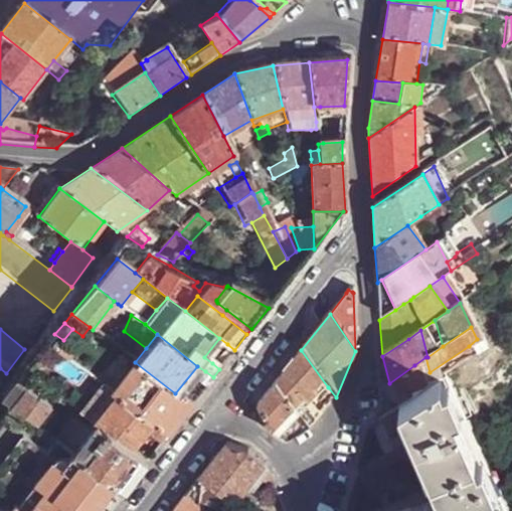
[(469,346),(474,355),(481,349),(477,339),(469,346)]
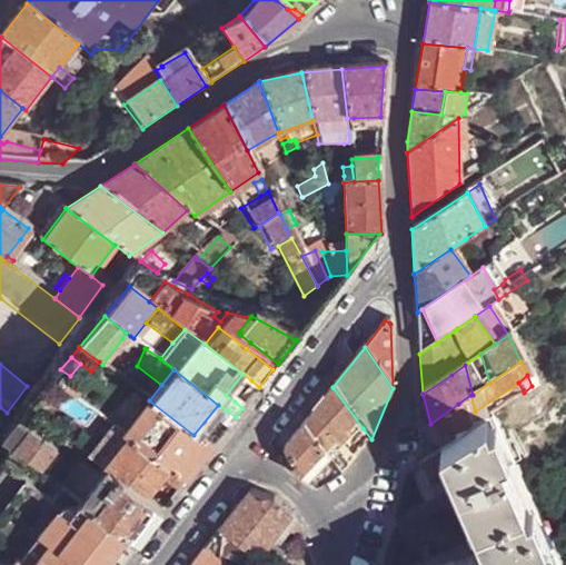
[(68,380),(61,389),(76,399),(82,390),(68,380)]
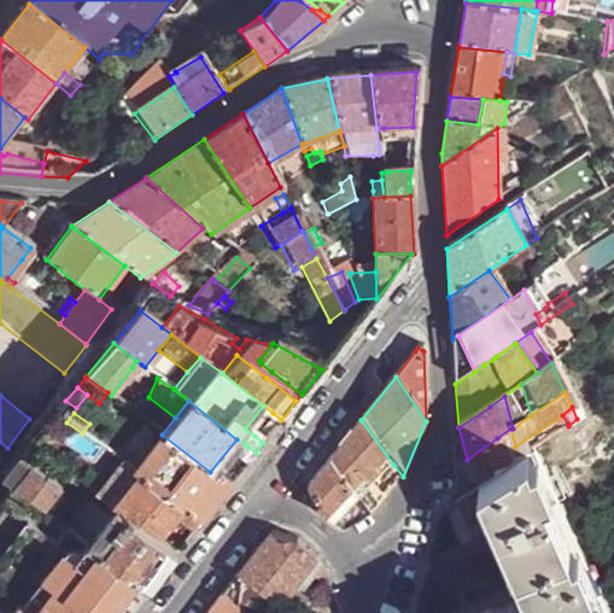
[(273,413),(255,436),(263,443),(281,420),(273,413)]
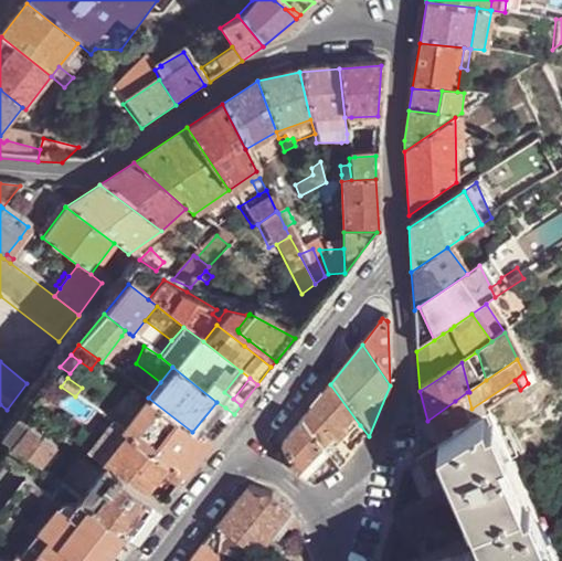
[(360,425),(330,384),(300,422),(330,462),(339,474),(345,467),(336,455),(354,434),(362,444),(369,436),(360,425)]
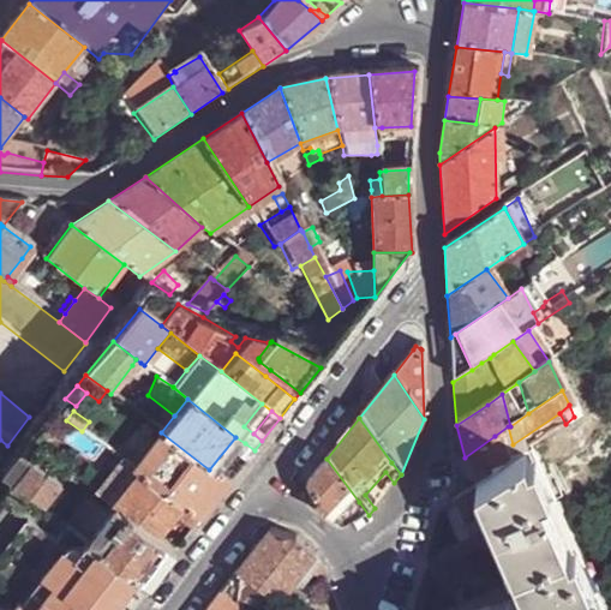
[(148,434),(154,428),(149,424),(144,431),(148,434)]
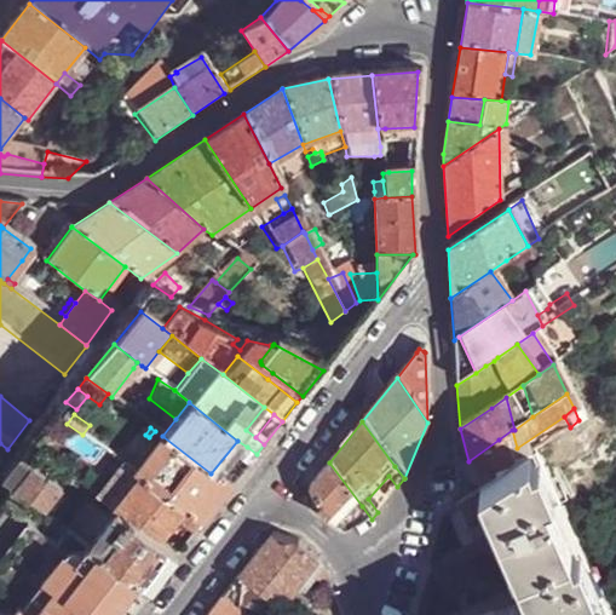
[(478,489),(508,470),(520,461),(517,448),(512,430),(499,440),(468,461),(478,489)]
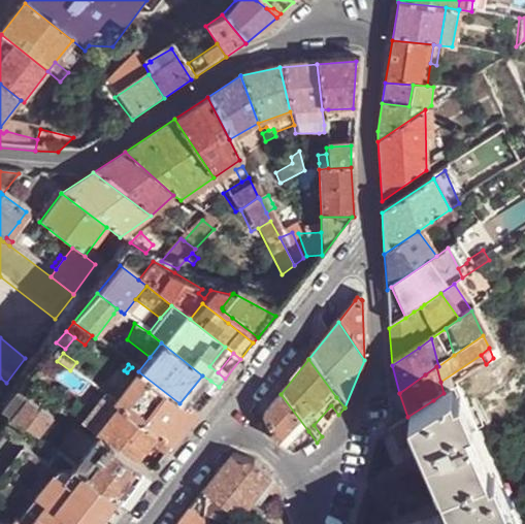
[(32,371),(24,381),(33,387),(44,396),(52,386),(32,371)]
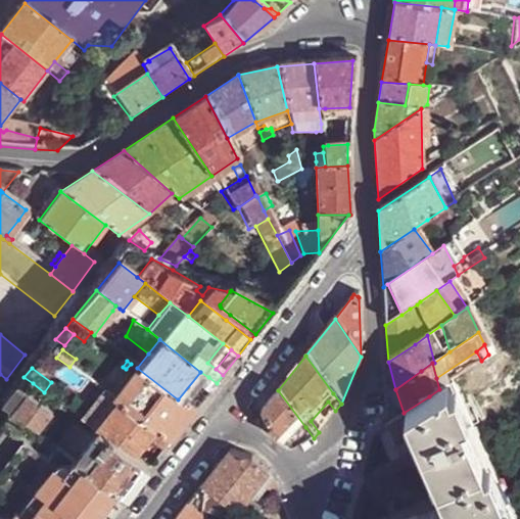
[(137,368),(112,399),(156,434),(169,443),(194,412),(178,399),(137,368)]
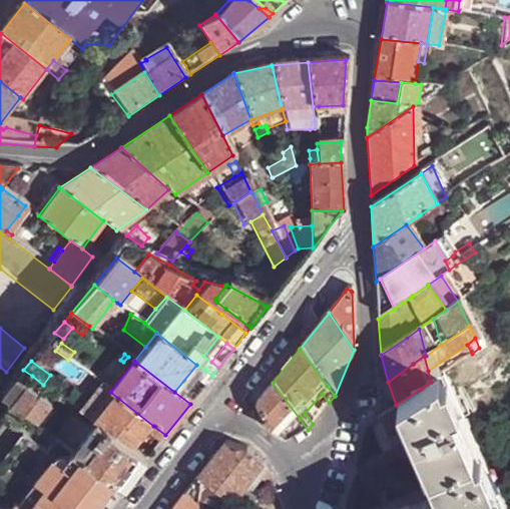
[(196,365),(174,392),(190,404),(204,387),(212,376),(204,370),(196,365)]
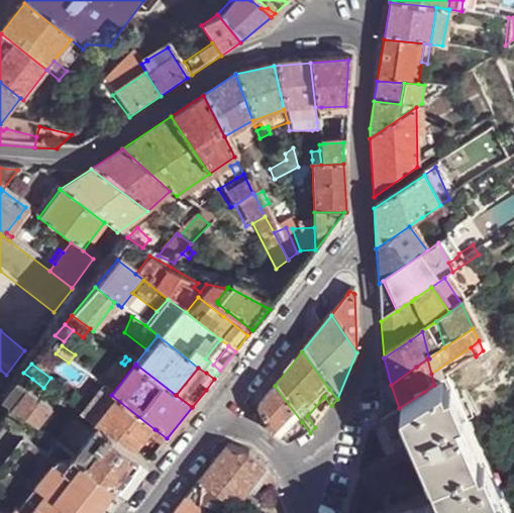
[(0,393),(9,377),(6,375),(0,370),(0,393)]
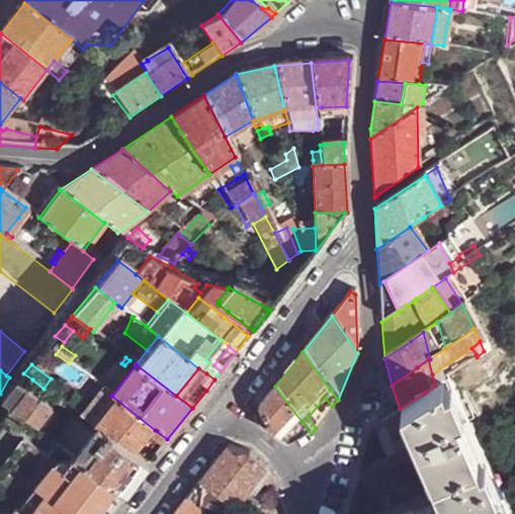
[(506,513),(443,382),(399,413),(409,436),(441,503),(417,513),(506,513)]
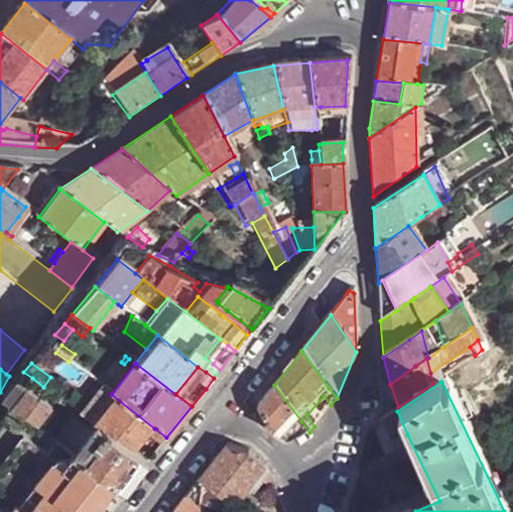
[(15,383),(2,401),(37,428),(50,410),(15,383)]
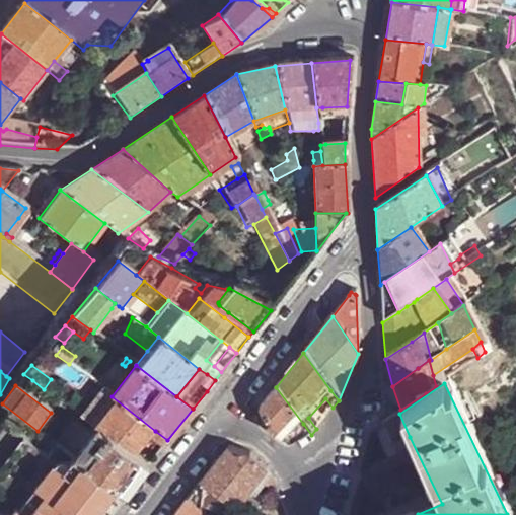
[(303,424),(276,387),(258,411),(270,437),(288,449),(300,441),(311,435),(303,424)]
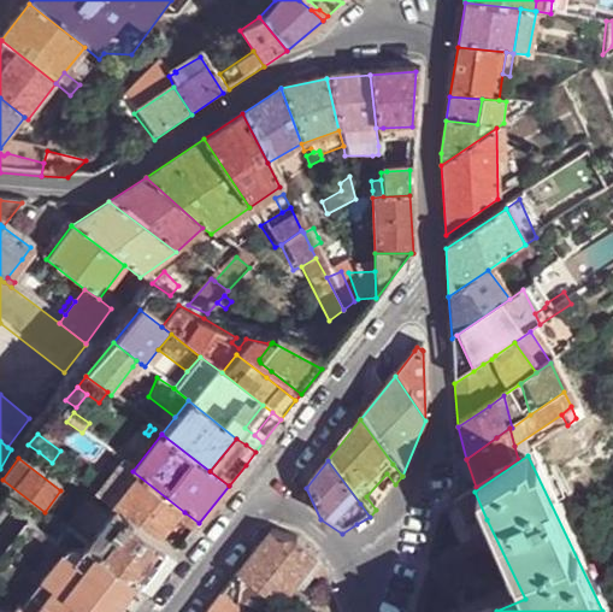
[(121,463),(95,495),(115,511),(158,545),(172,525),(188,537),(199,523),(184,512),(133,471),(121,463)]
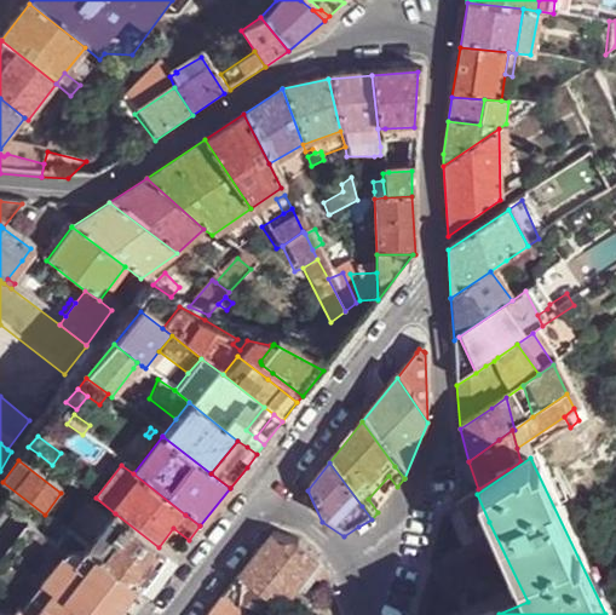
[(464,534),(489,522),(477,494),(453,511),(464,534)]
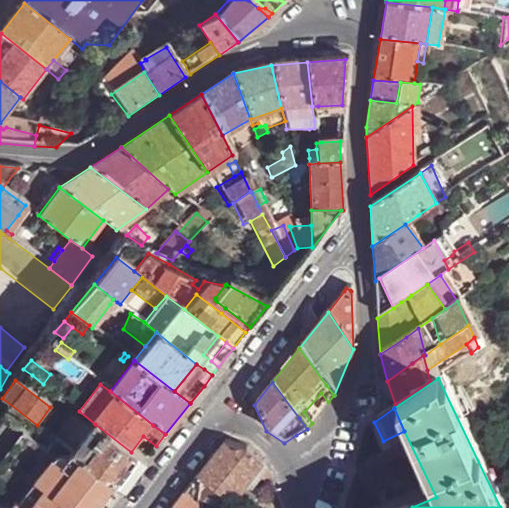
[(58,440),(73,451),(123,489),(144,462),(131,452),(95,424),(79,411),(76,409),(55,437),(58,440)]
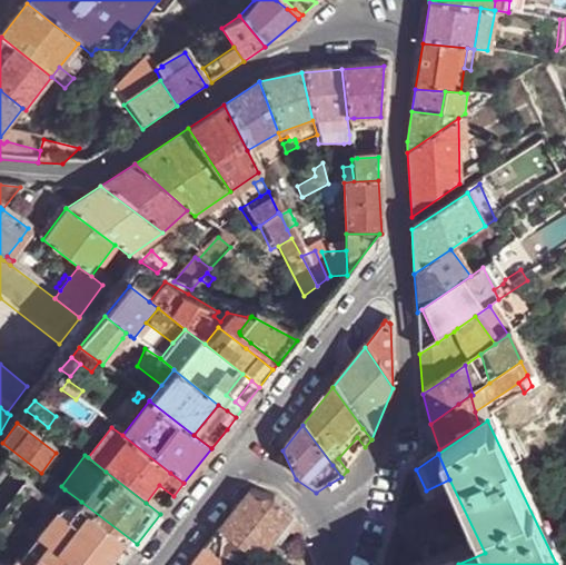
[(58,532),(59,533),(100,564),(120,564),(137,544),(81,502),(65,489),(61,486),(38,517),(41,519),(49,526),(53,529),(58,532)]
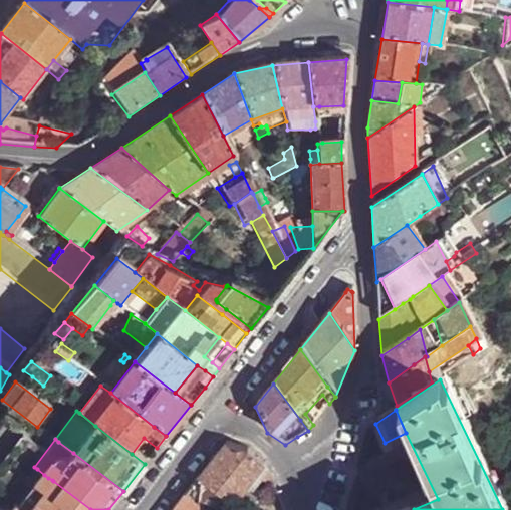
[(246,450),(225,445),(198,479),(200,481),(200,483),(222,500),(226,502),(231,506),(236,501),(246,488),(248,486),(263,466),(246,450)]
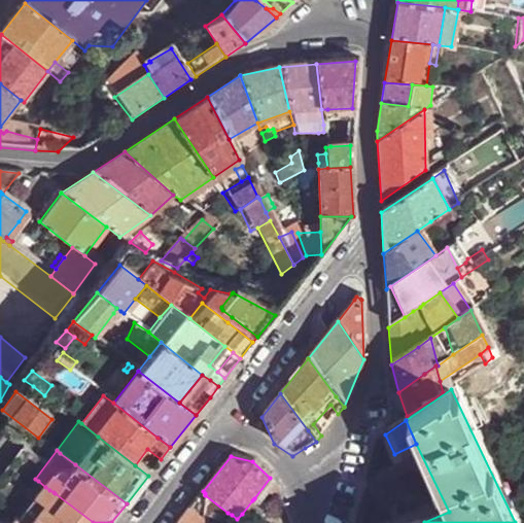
[(151,459),(147,463),(153,468),(158,464),(151,459)]
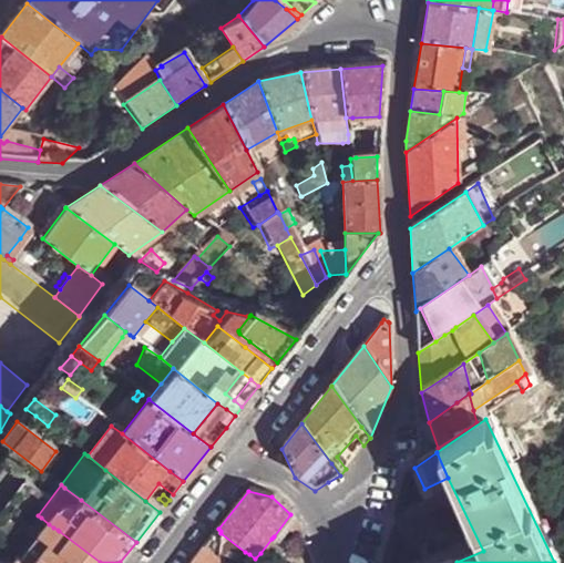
[(290,514),(274,536),(285,544),(290,536),(287,532),(295,522),(290,514)]
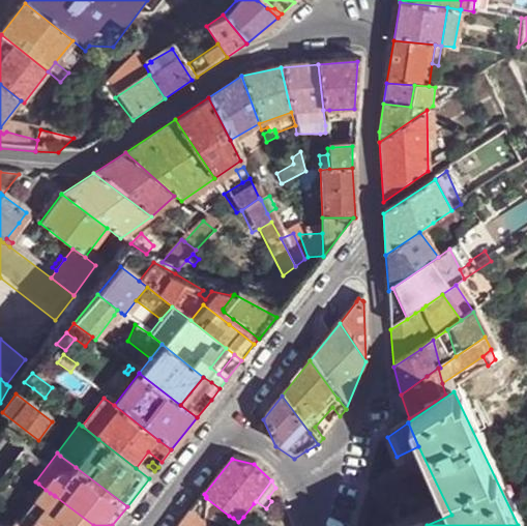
[(16,506),(35,521),(40,525),(93,525),(55,496),(54,495),(50,493),(46,490),(38,484),(35,481),(16,506)]
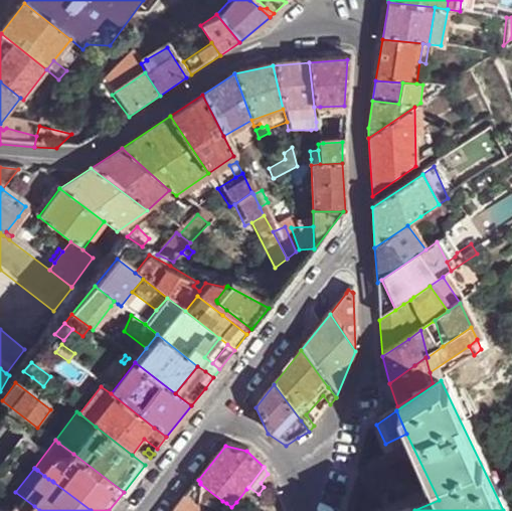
[(270,479),(268,474),(261,483),(264,487),(270,479)]
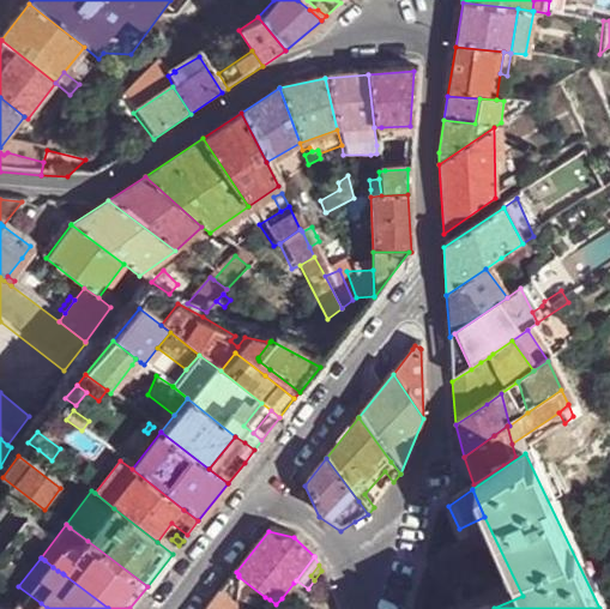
[(239,574),(236,572),(217,596),(234,608),(235,608),(237,597),(237,585),(239,577),(239,574)]
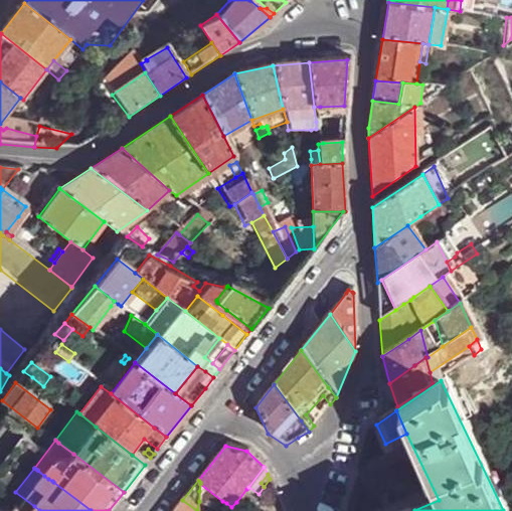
[(222,501),(200,484),(199,491),(199,501),(221,509),(226,503),(222,501)]
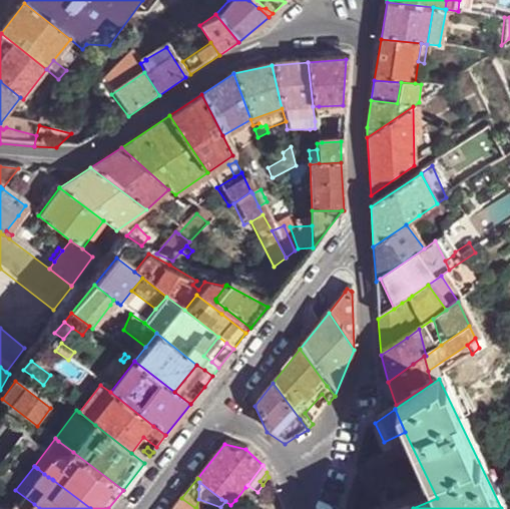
[(245,487),(235,500),(245,508),(251,508),(260,498),(245,487)]
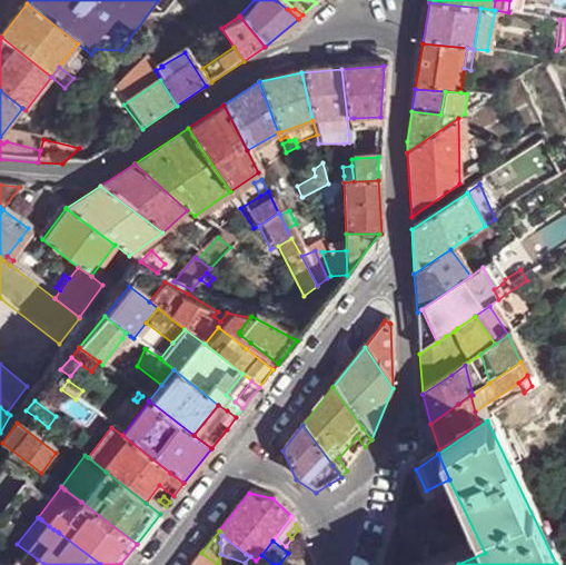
[(17,544),(0,564),(43,564),(38,559),(17,544)]
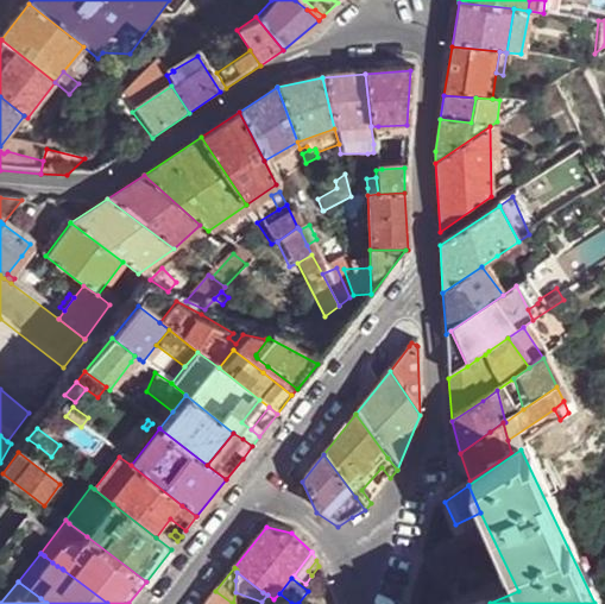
[(232,603),(215,591),(205,603),(232,603)]
